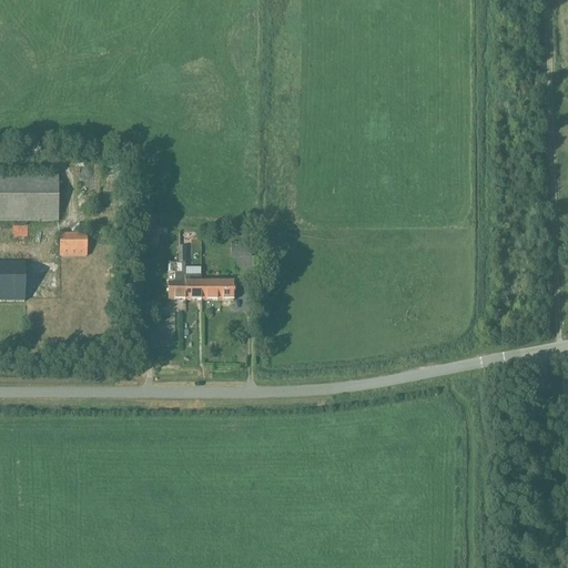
[(0,222),(58,223),(58,175),(0,174),(0,222)]
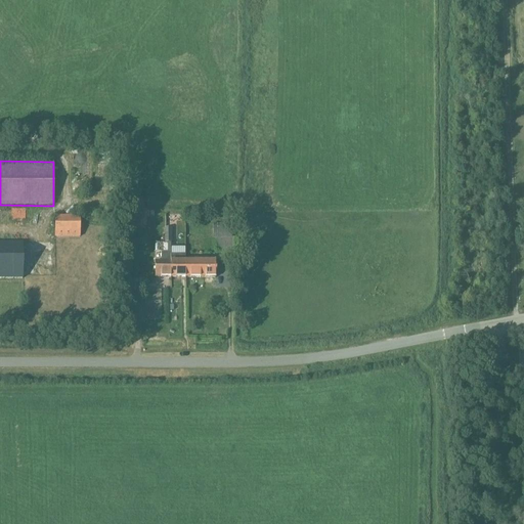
[(80,237),(80,217),(54,216),(54,236),(80,237)]
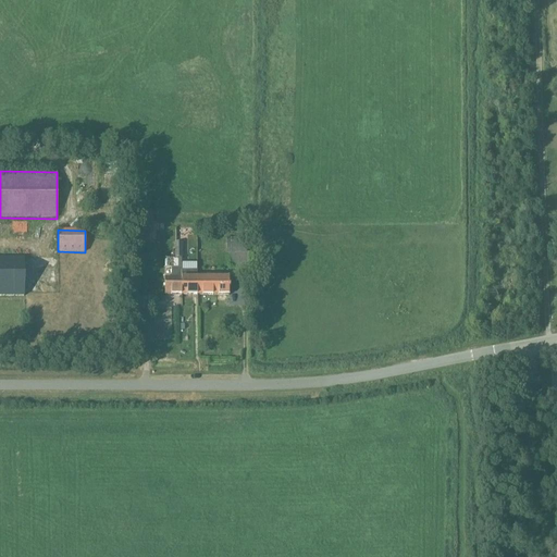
[(226,238),(226,251),(246,251),(246,238),(226,238)]
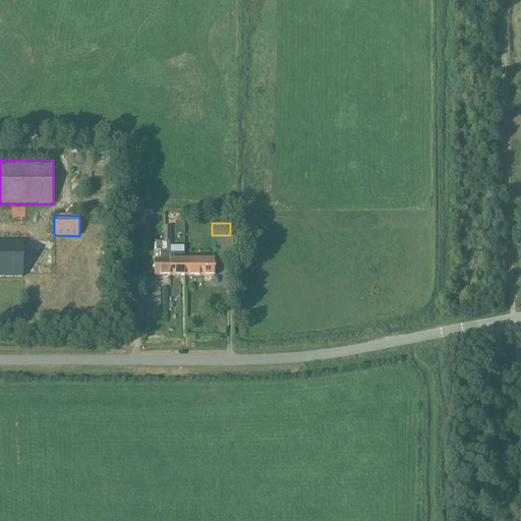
[(0,277),(21,278),(22,241),(0,241),(0,277)]
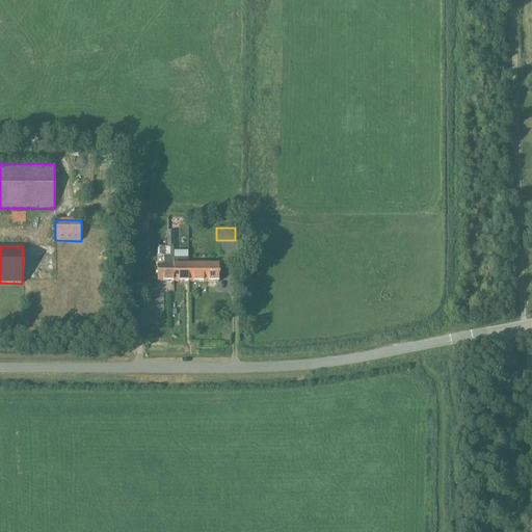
[(173,248),(167,248),(157,248),(157,257),(163,257),(163,266),(157,266),(157,282),(173,282),(173,259),(173,248)]
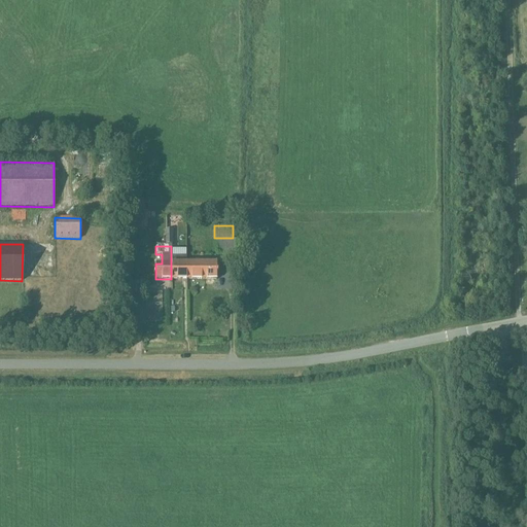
[(171,256),(171,279),(186,279),(186,264),(186,256),(171,256)]
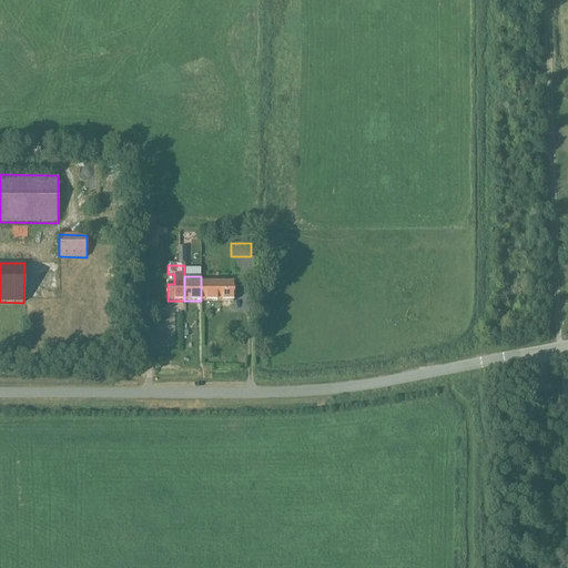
[(53,277),(44,277),(43,297),(52,297),(53,277)]
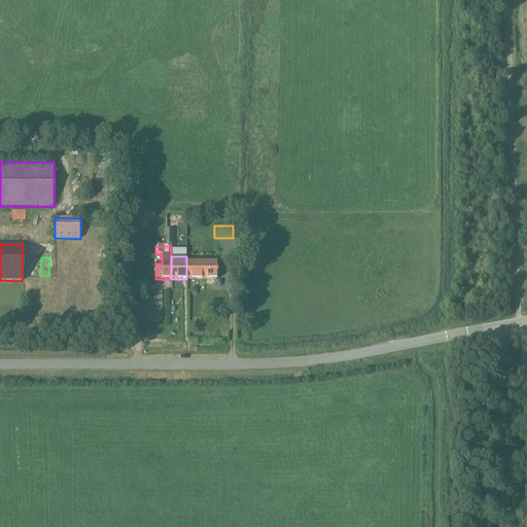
[(186,279),(201,279),(201,264),(186,264),(186,279)]
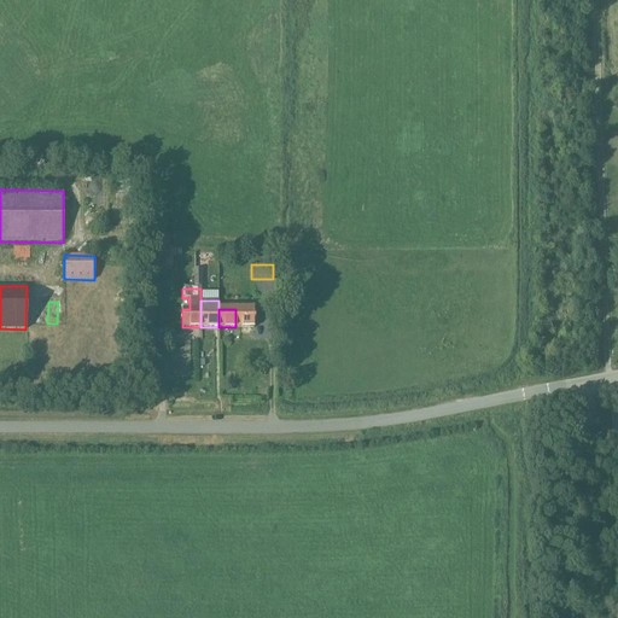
[(235,309),(235,327),(254,327),(254,309),(235,309)]
